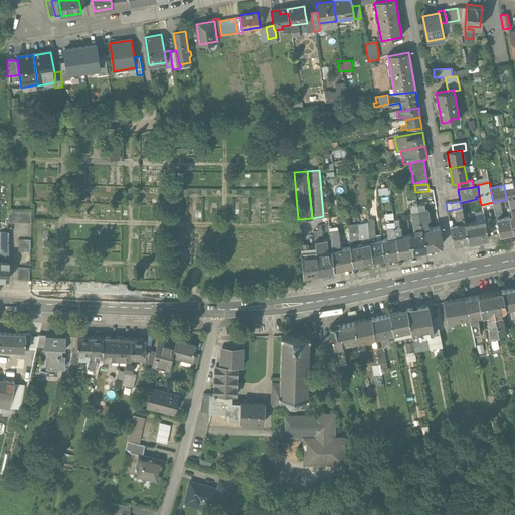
[(510,216),(503,218),(499,201),(493,202),(499,235),(513,232),(510,216)]
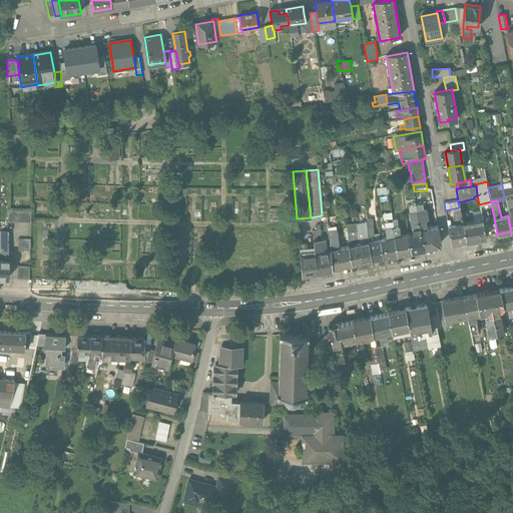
[(423,250),(416,207),(415,205),(409,206),(413,233),(408,234),(411,252),(423,250)]
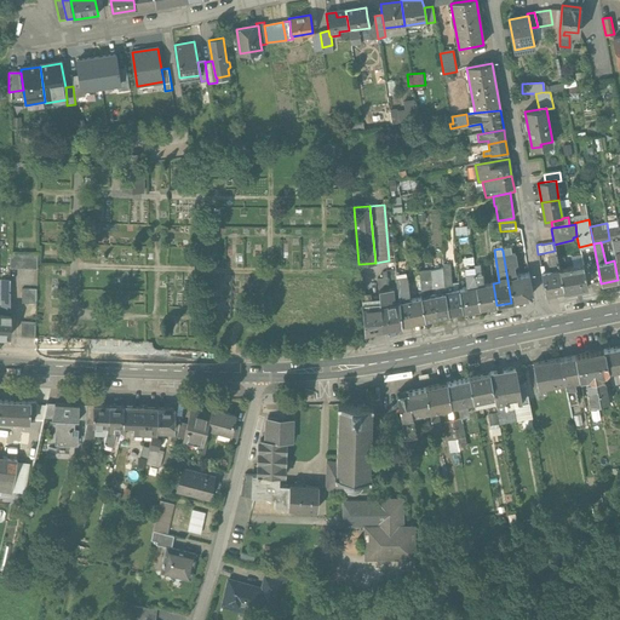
[(528,275),(515,277),(510,250),(503,251),(511,303),(529,299),(532,294),(528,275)]
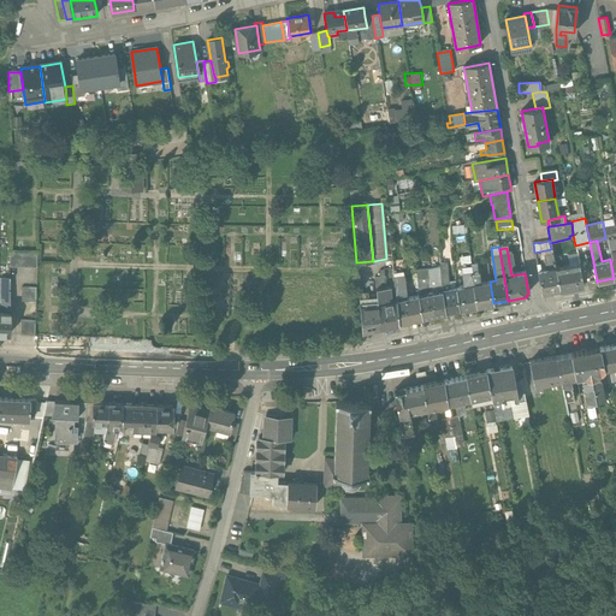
[(556,268),(551,249),(545,250),(546,258),(544,259),(545,265),(548,265),(549,271),(538,273),(542,294),(560,290),(556,268)]
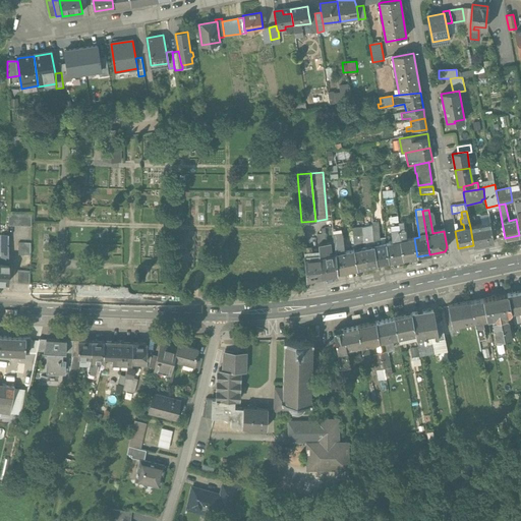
[(385,238),(379,239),(378,223),(372,223),(372,226),(374,246),(378,265),(389,263),(386,244),(385,238)]
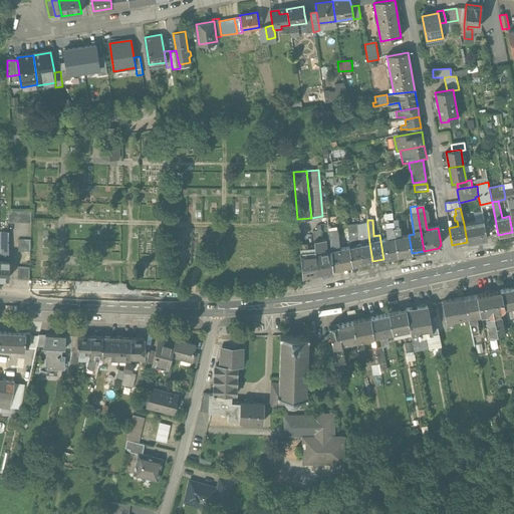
[(483,220),(471,223),(470,220),(468,220),(469,223),(464,224),(467,242),(487,238),(483,220)]
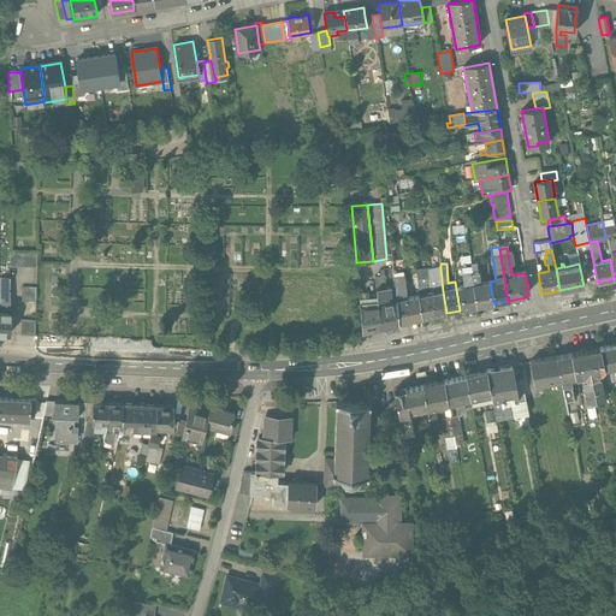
[(440,267),(428,270),(430,288),(431,295),(434,317),(446,313),(443,291),(440,267)]
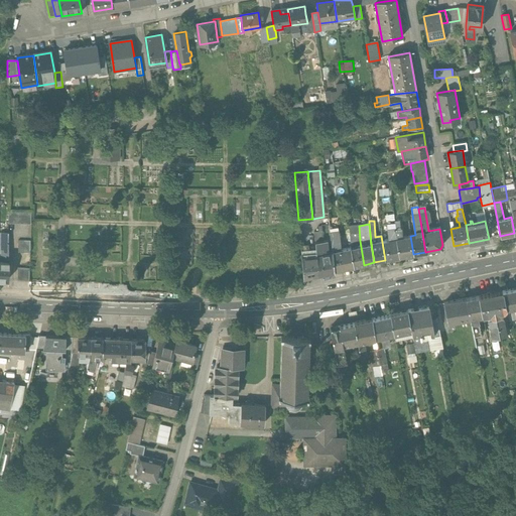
[(394,224),(387,225),(389,241),(382,242),(385,260),(399,257),(396,239),(395,229),(394,224)]
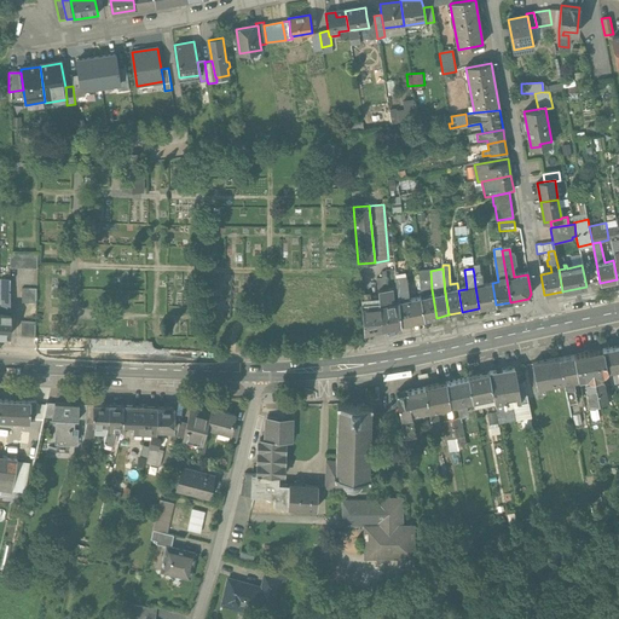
[(386,271),(388,305),(398,302),(397,287),(395,288),(394,278),(394,270),(386,271)]
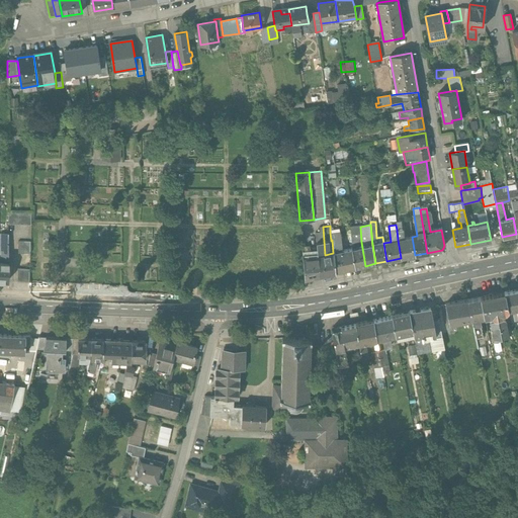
[(333,253),(325,255),(323,227),(320,228),(320,233),(316,233),(318,257),(319,275),(335,272),(334,253),(333,253)]
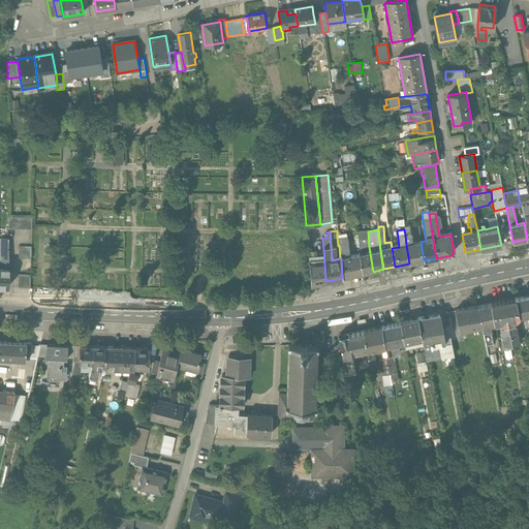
[(368,231),(358,232),(360,254),(363,274),(373,272),(370,253),(366,253),(366,248),(369,247),(368,231)]
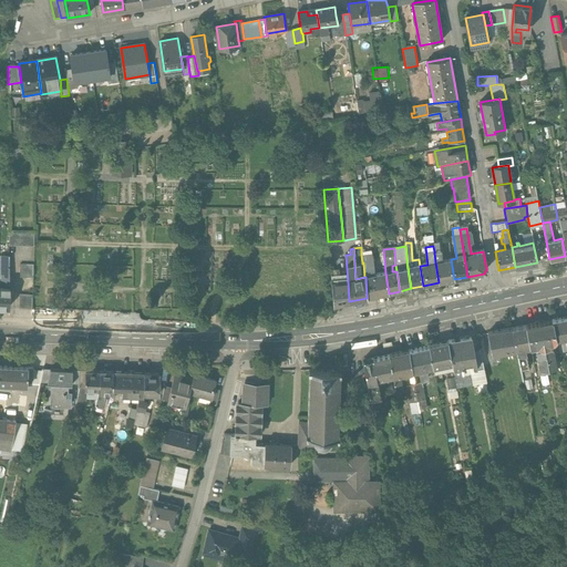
[(451,259),(442,261),(441,251),(434,251),(435,263),(439,282),(454,279),(451,259)]
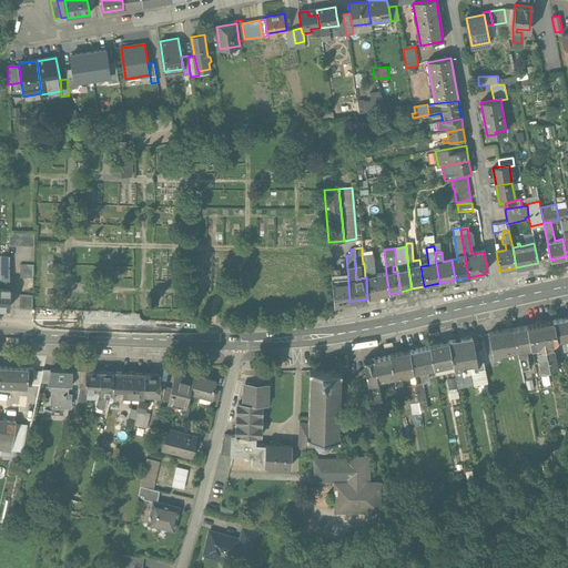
[(379,275),(375,276),(373,254),(362,255),(363,264),(364,263),(365,277),(366,277),(367,298),(389,294),(386,273),(379,275)]
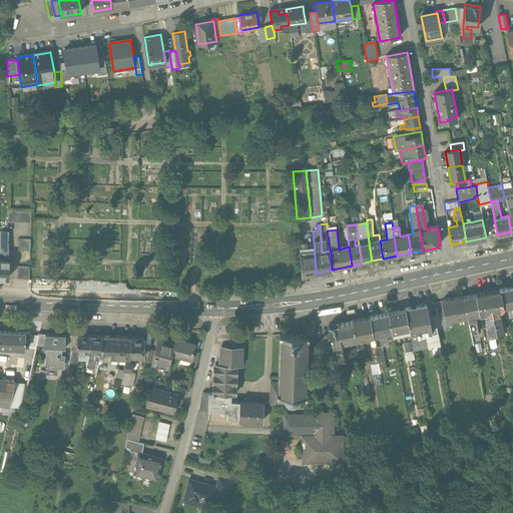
[(307,243),(299,244),(302,276),(310,275),(308,254),(307,244),(307,243)]
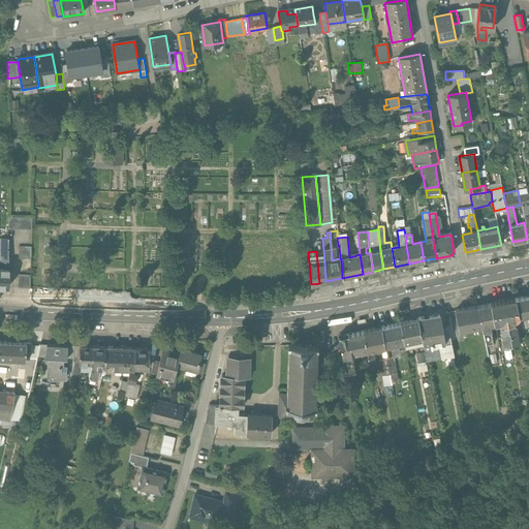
[(0,286),(8,286),(8,253),(1,253),(1,263),(4,266),(4,268),(0,267),(0,286)]
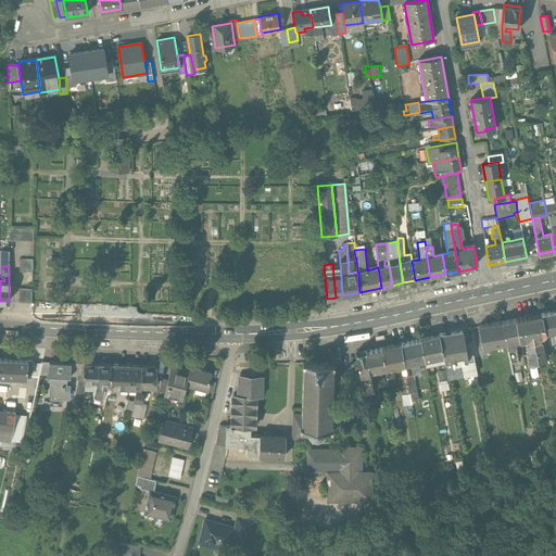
[(342,295),(341,276),(333,276),(336,298),(342,295)]
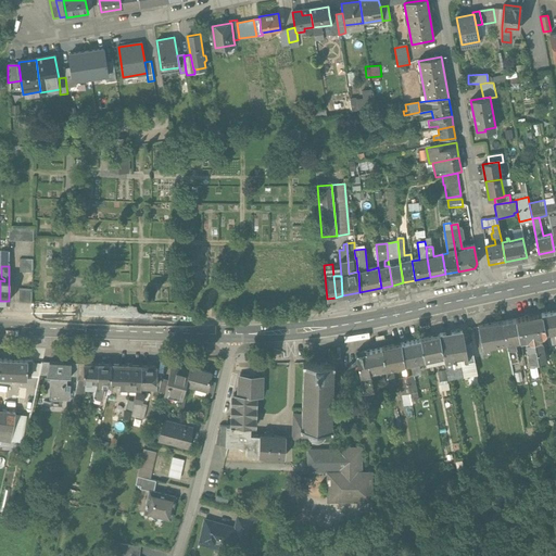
[(555,311),(478,327),(483,352),(488,351),(487,346),(506,342),(510,359),(515,358),(515,361),(518,361),(515,340),(527,338),(527,340),(526,341),(530,363),(533,362),(533,359),(542,357),(543,359),(545,358),(541,339),(539,338),(539,335),(542,335),(544,331),(548,348),(555,345),(555,343),(554,333),(555,333),(555,311)]
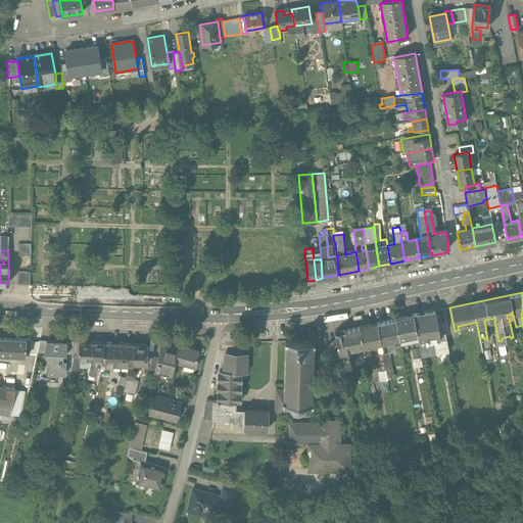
[(425,318),(420,319),(420,315),(414,316),(418,334),(422,355),(435,353),(434,344),(428,345),(427,340),(432,339),(431,338),(439,337),(437,325),(435,312),(425,314),(425,318)]
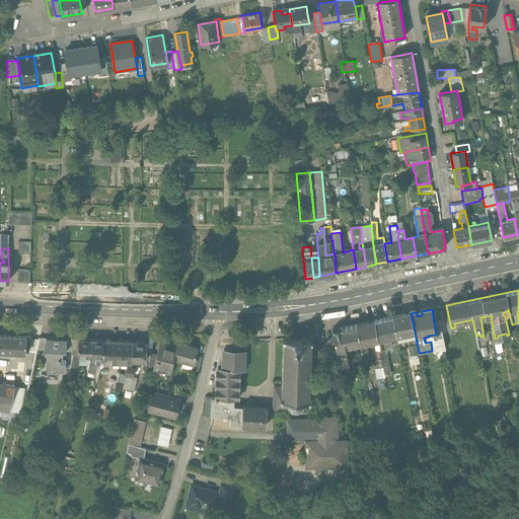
[(411,313),(392,317),(396,336),(415,331),(411,313)]
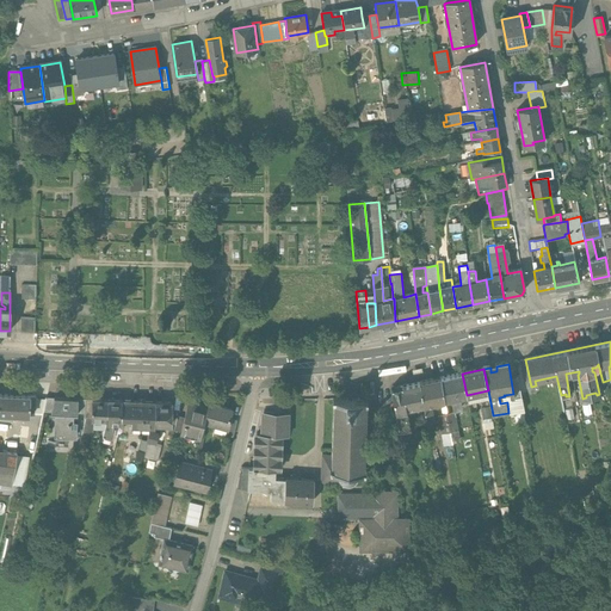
[(462,374),(440,378),(445,400),(467,395),(462,374)]
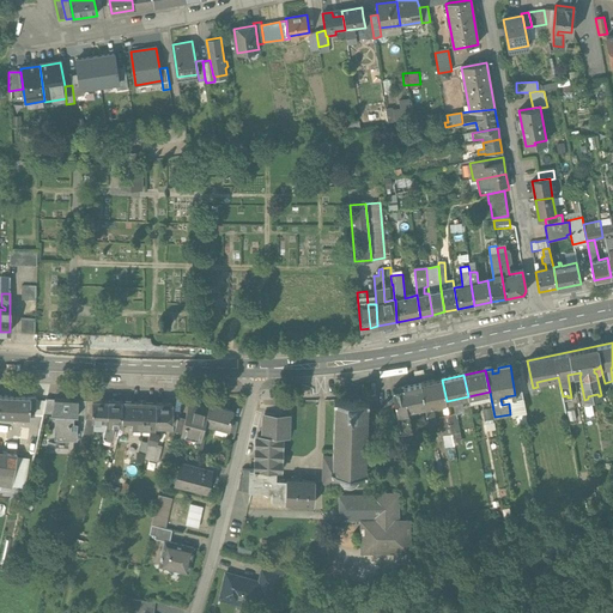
[(442,380),(420,383),(425,405),(426,416),(435,413),(432,404),(447,401),(442,380)]
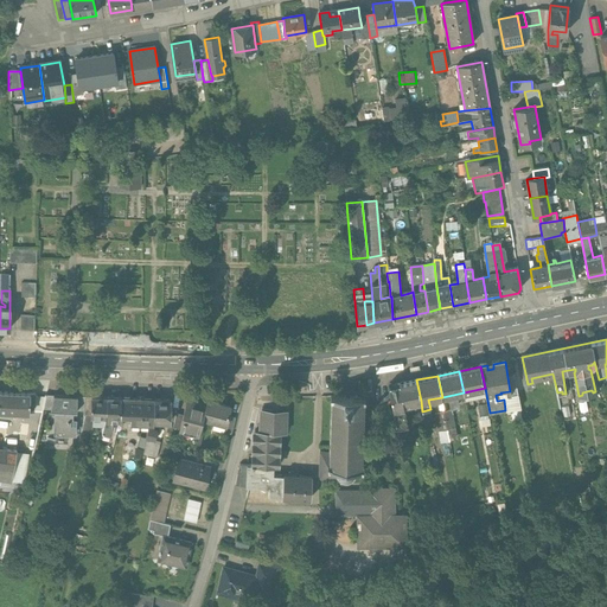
[(416,379),(398,384),(398,383),(390,385),(394,407),(404,404),(421,401),(416,379)]
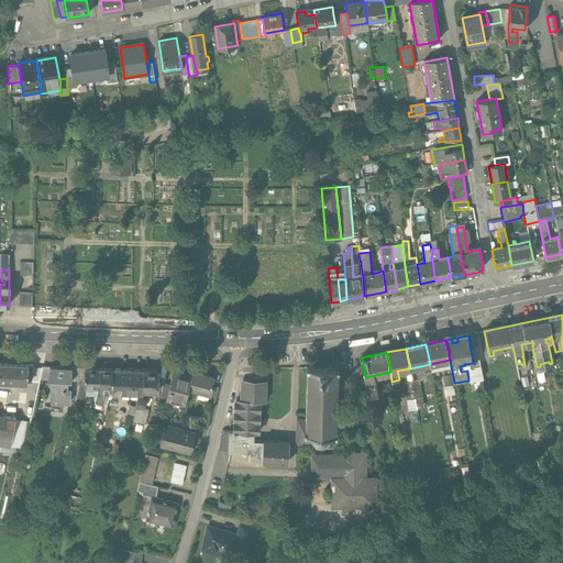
[(28,364),(0,363),(0,379),(28,382),(28,364)]
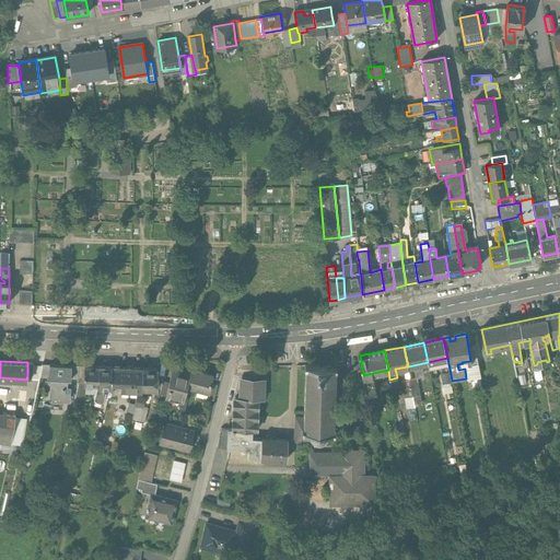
[(49,363),(43,363),(41,375),(47,376),(49,363)]
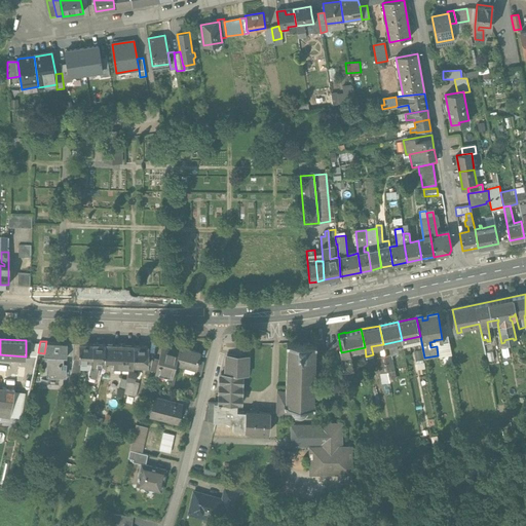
[(61,341),(46,341),(44,353),(47,353),(47,372),(66,373),(67,360),(63,360),(64,353),(73,353),(73,343),(73,341),(66,341),(66,344),(61,344),(61,341)]
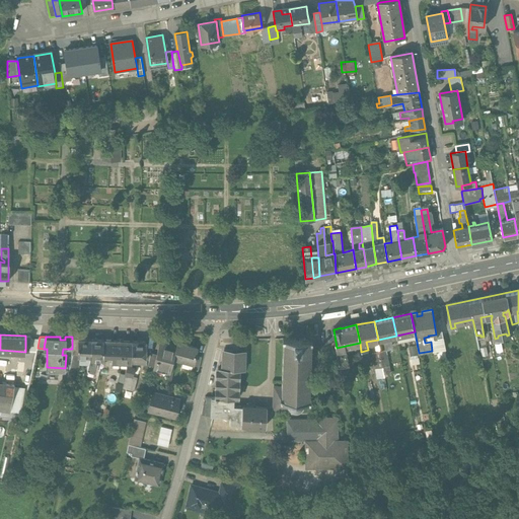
[(312,339),(282,338),(282,339),(283,339),(282,383),(281,394),(281,395),(287,395),(287,397),(287,398),(288,399),(288,400),(289,401),(290,402),(291,403),(292,403),(293,404),(294,404),(295,404),(296,404),(298,404),(298,403),(300,403),(301,402),(301,401),(302,400),(302,399),(303,398),(303,397),(310,397),(310,395),(309,395),(311,341),(312,341),(312,339)]
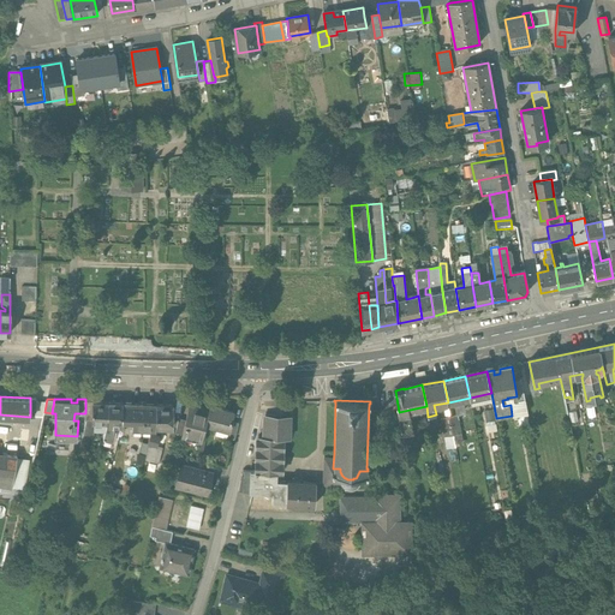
[(108,401),(94,401),(93,421),(95,421),(95,429),(106,430),(108,421),(108,401)]
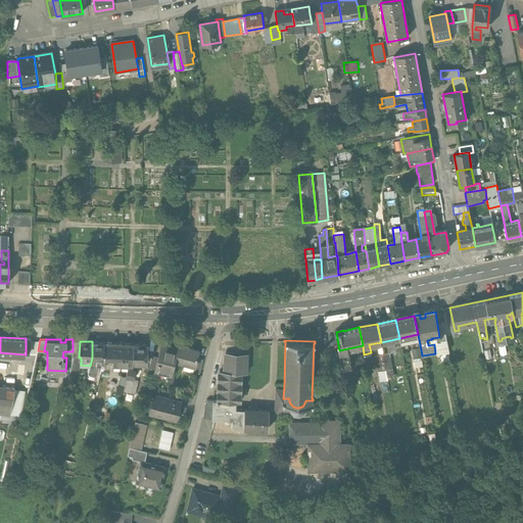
[(104,342),(92,341),(92,358),(90,366),(88,371),(95,373),(97,365),(97,363),(96,360),(103,361),(104,354),(104,342)]
